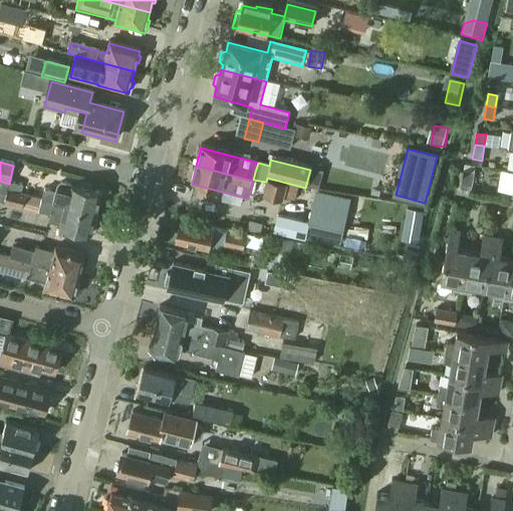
[(474,174),(463,173),(461,186),(472,188),(474,174)]
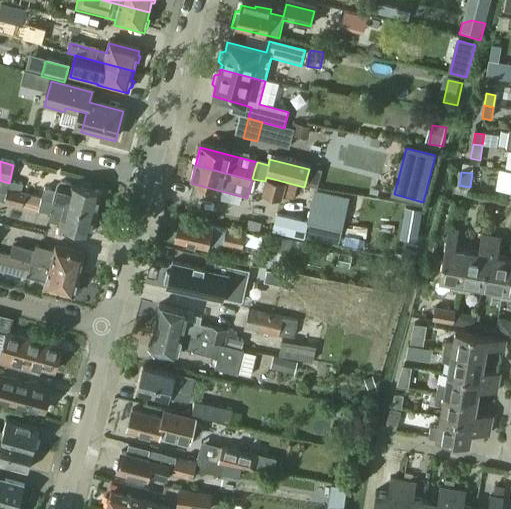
[(19,194),(7,191),(9,183),(0,180),(0,203),(22,209),(25,197),(25,196),(19,194)]
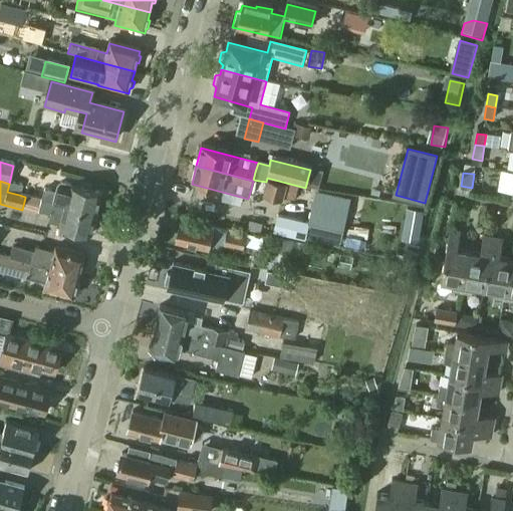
[(295,200),(298,190),(266,182),(262,197),(282,203),(284,197),(295,200)]
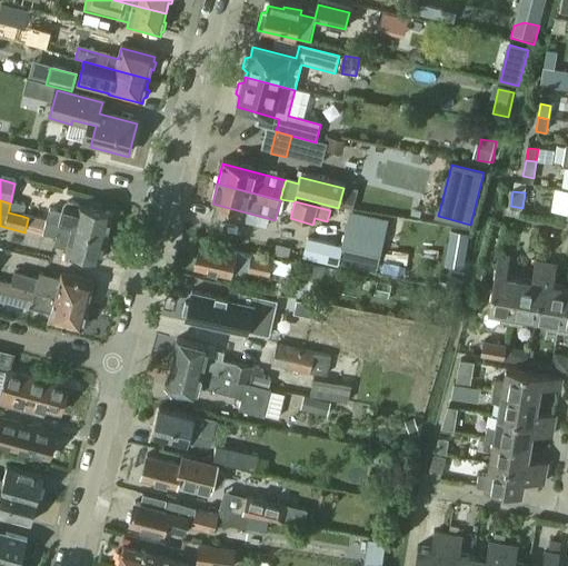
[(23,207),(10,204),(8,212),(21,216),(23,207)]
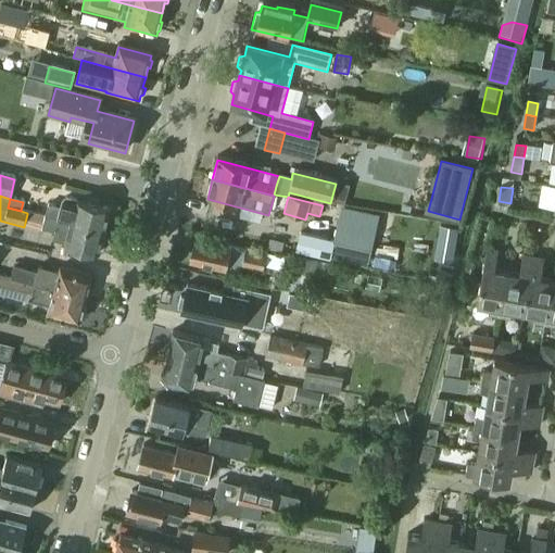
[(110,210),(75,201),(75,202),(65,200),(64,201),(62,203),(61,211),(48,208),(45,218),(103,234),(110,210)]
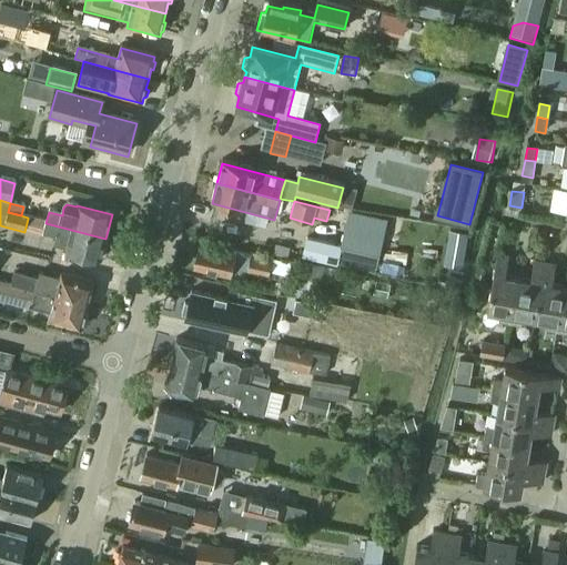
[(28,219),(24,232),(42,238),(43,234),(56,238),(53,246),(67,249),(66,254),(100,263),(105,239),(46,223),(28,219)]
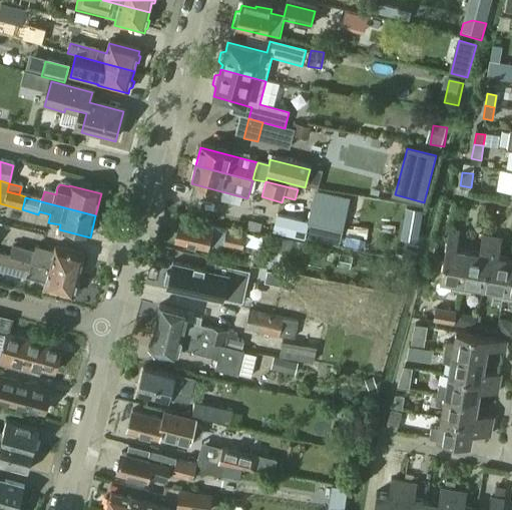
[(318,197),(314,214),(311,214),(306,239),(338,246),(348,203),(318,197)]
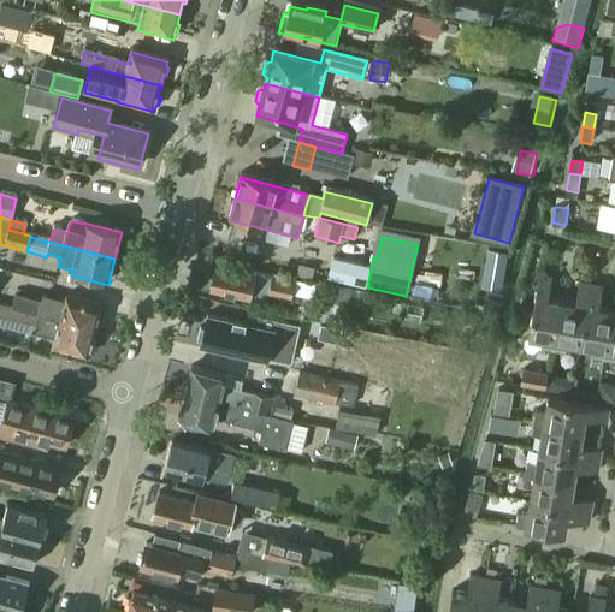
[(371,268),(332,260),(327,279),(367,287),(371,268)]
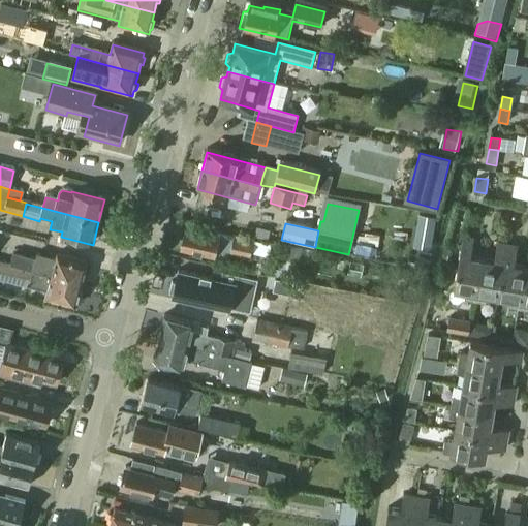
[(219,237),(218,239),(186,231),(181,252),(214,259),(215,252),(250,260),(254,242),(234,238),(233,240),(219,237)]
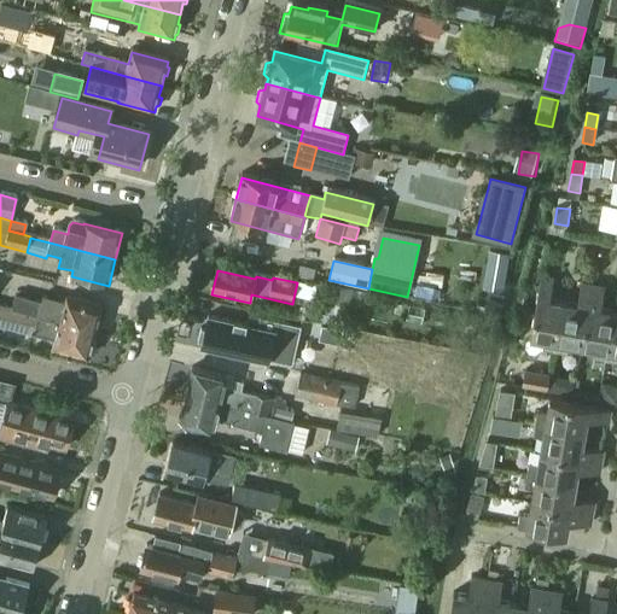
[(553,352),(562,303),(549,300),(553,280),(541,278),(530,338),(543,340),(542,350),(553,352)]
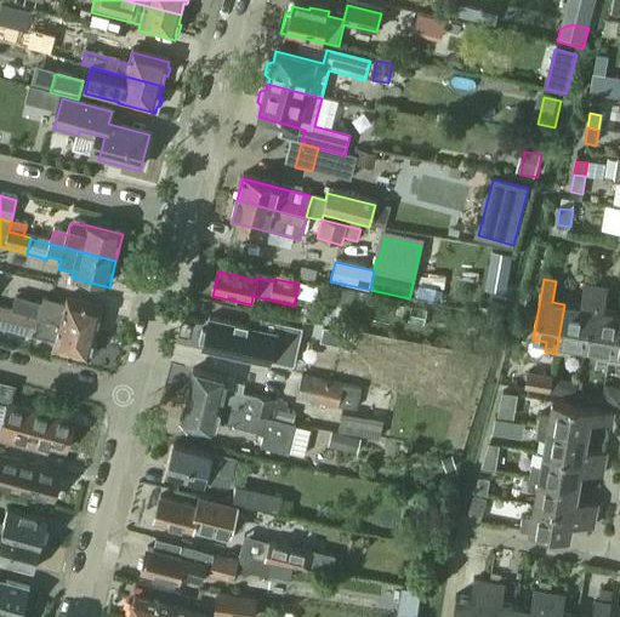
[(584,349),(595,289),(584,286),(579,307),(564,304),(556,354),(569,356),(570,347),(584,349)]
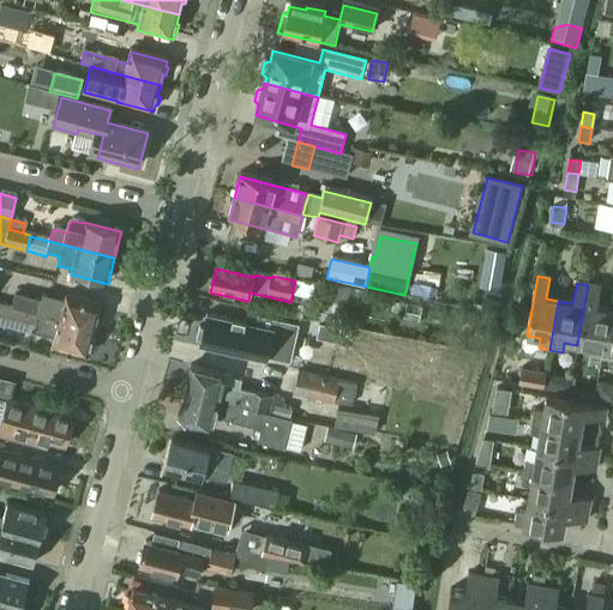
[(601,358),(610,309),(596,308),(600,288),(588,285),(577,345),(590,348),(589,356),(601,358)]
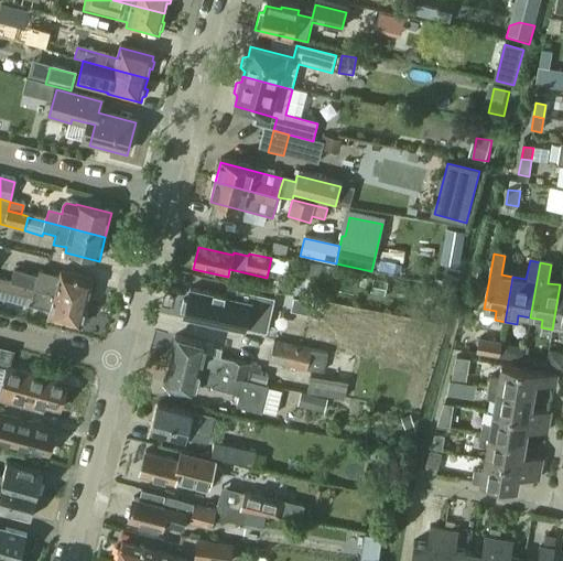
[(91,287),(93,282),(62,273),(60,279),(40,273),(39,278),(14,271),(11,286),(87,304),(89,297),(91,295),(94,288),(91,287)]
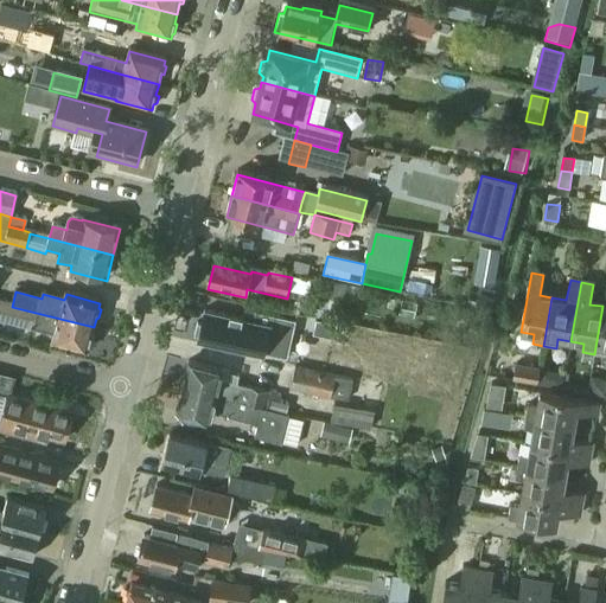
[(94,327),(12,307),(0,302),(0,322),(55,338),(53,345),(88,353),(89,347),(91,346),(94,339),(91,337),(94,327)]
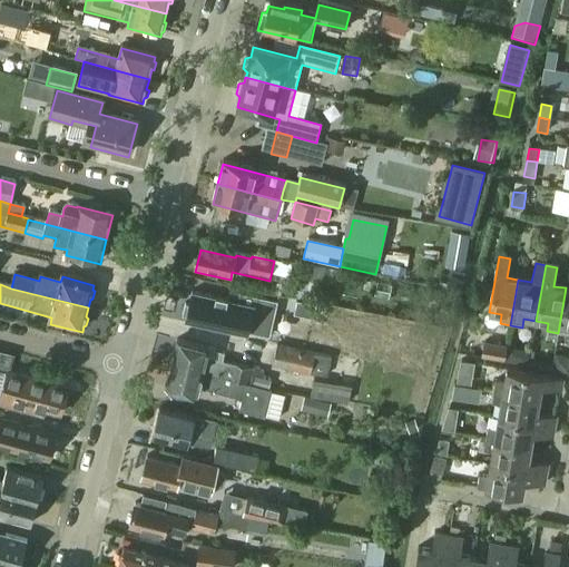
[(568,287),(566,287),(558,333),(568,334),(568,287)]
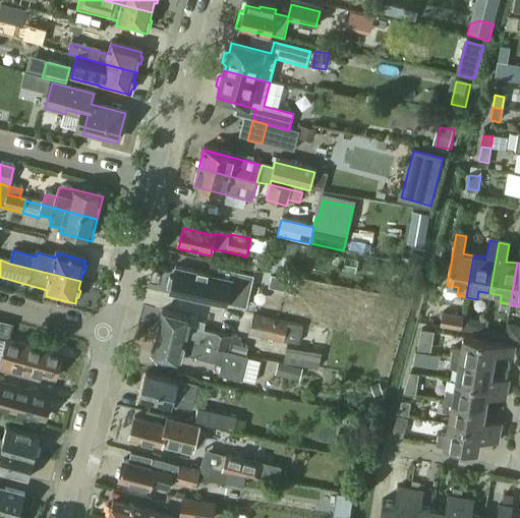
[(177,264),(173,283),(247,301),(253,280),(177,264)]
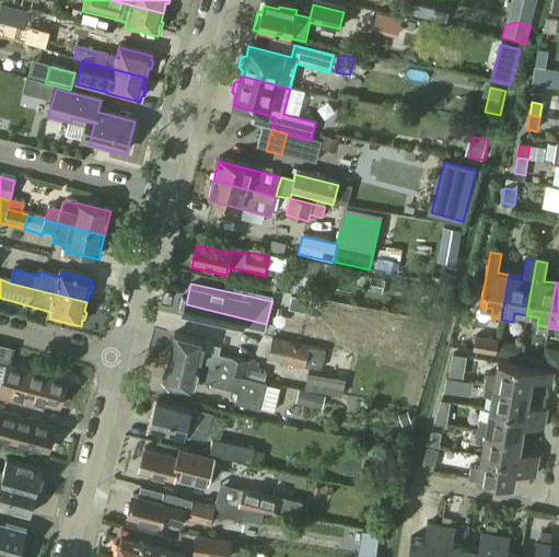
[(287,299),(284,311),(301,316),(304,304),(287,299)]
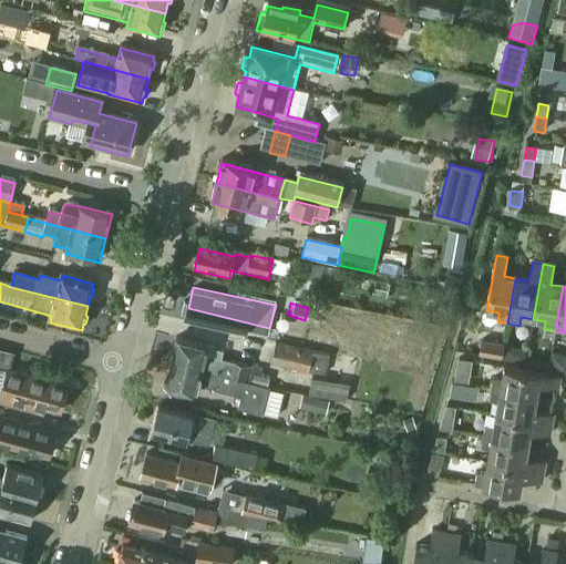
[(247,385),(251,368),(207,357),(208,351),(176,342),(171,365),(247,385)]
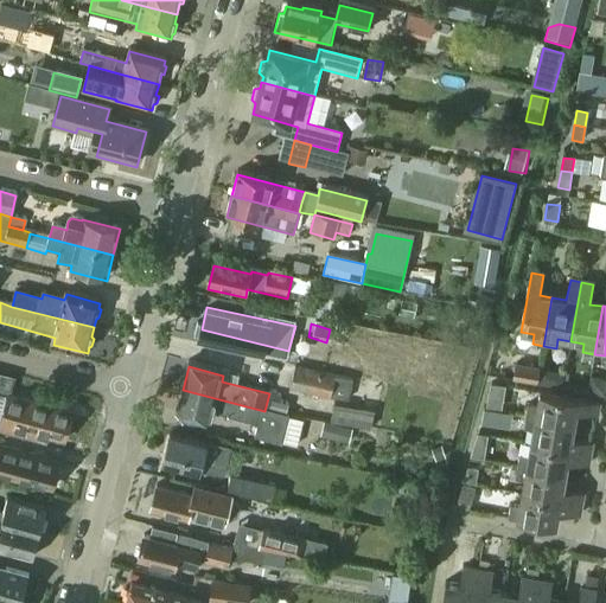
[(353,383),(294,367),(289,391),(330,401),(330,399),(349,404),(353,383)]
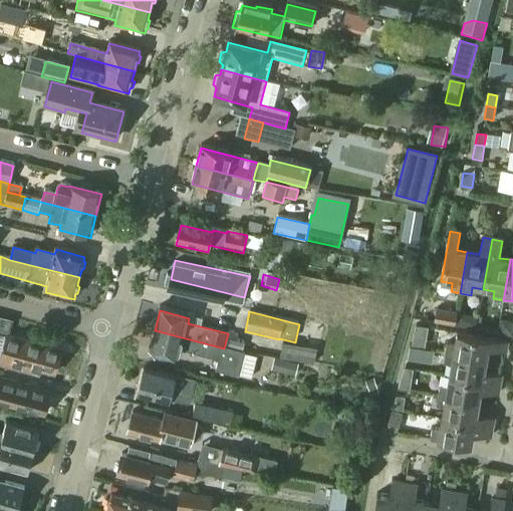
[(0,331),(11,334),(14,321),(0,317),(0,331)]
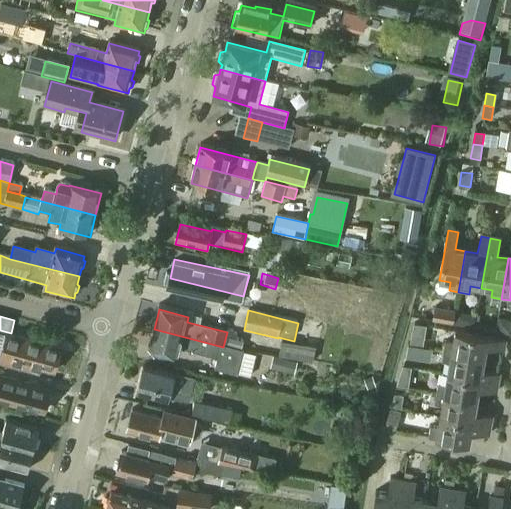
[(223,347),(154,329),(148,349),(178,357),(180,350),(216,359),(214,371),(238,377),(244,352),(223,347)]
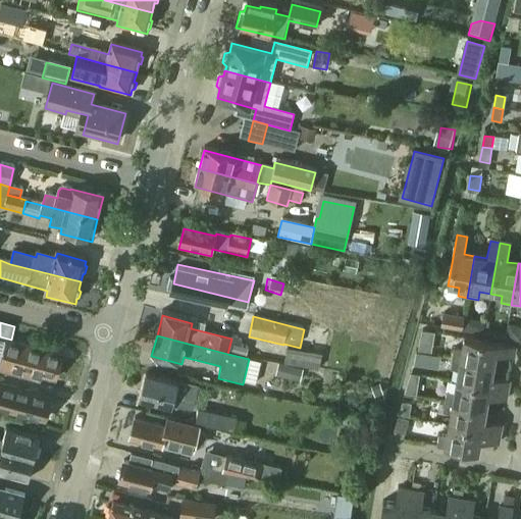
[(515,349),(463,340),(461,351),(454,350),(452,360),(493,367),(496,356),(513,359),(515,349)]
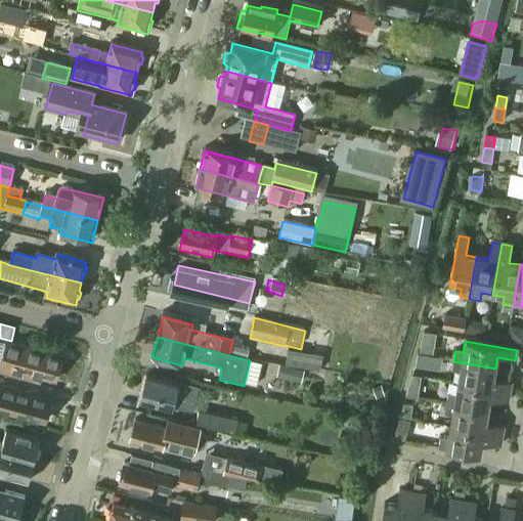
[(55,384),(61,359),(8,345),(0,375),(40,385),(41,380),(55,384)]
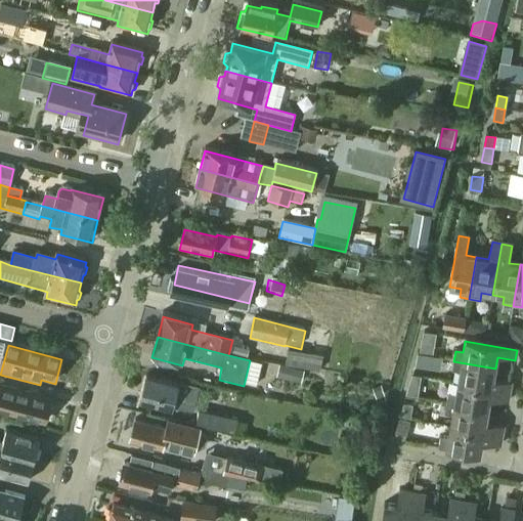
[(323,357),(288,350),(285,365),(320,373),(323,357)]
